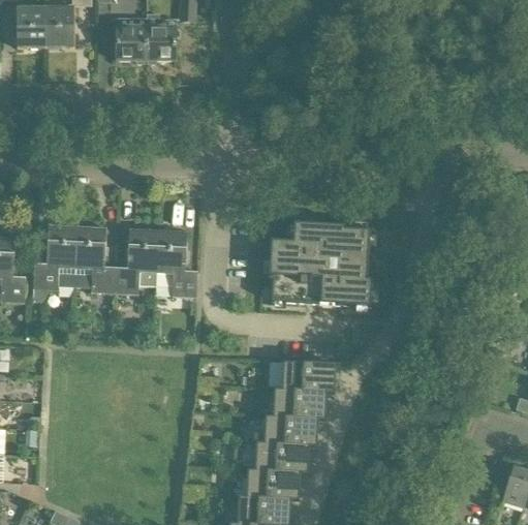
[(17,48),(45,48),(47,6),(17,6),(17,48)]
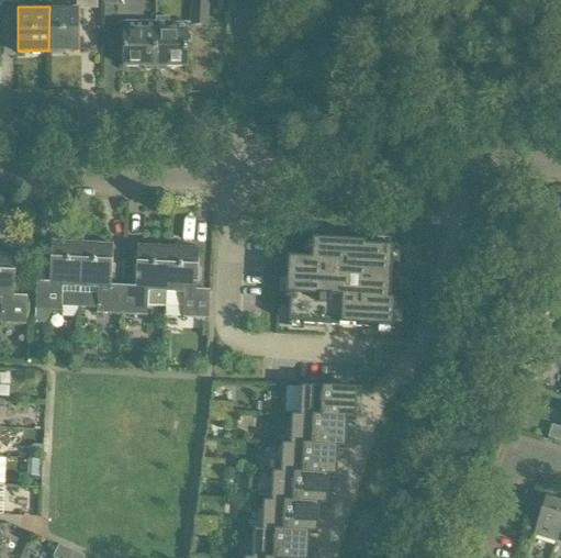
[(48,51),(80,51),(79,7),(49,7),(48,51)]
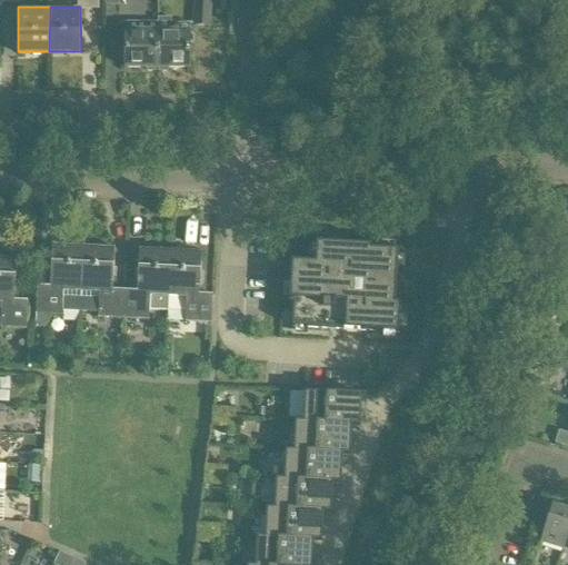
[(158,19),(157,19),(156,65),(188,65),(189,19),(171,19),(171,16),(158,15),(158,19)]
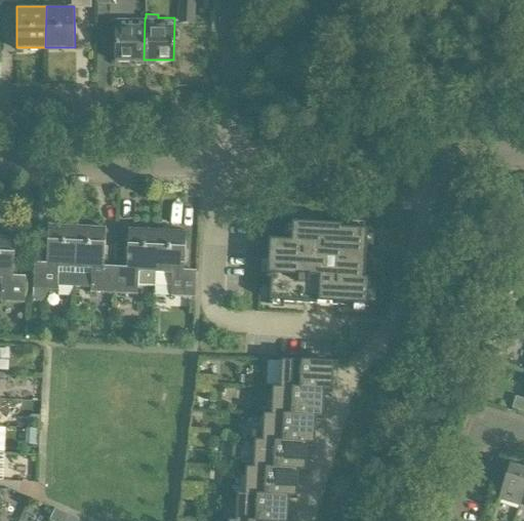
[(144,59),(145,17),(116,16),(116,59),(144,59)]
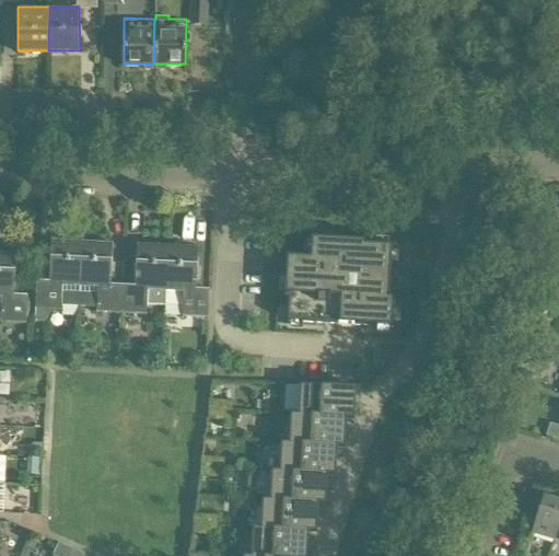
[(289,292),(287,319),(393,324),(394,294),(388,294),(392,243),(365,242),(365,236),(311,233),(310,255),(287,253),(284,292),(289,292)]
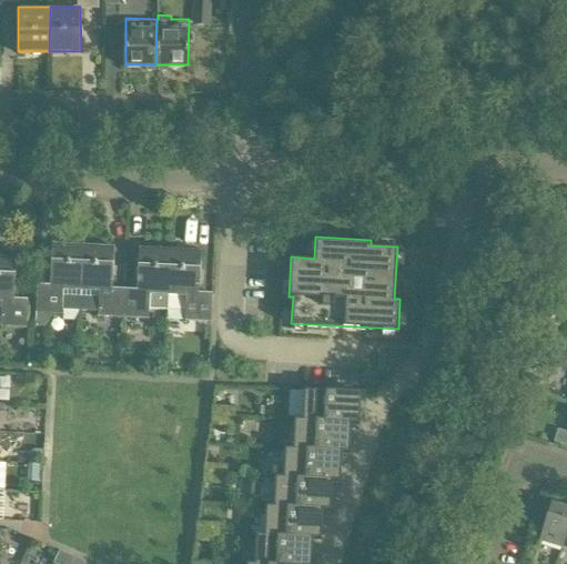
[(80,308),(83,242),(52,240),(50,282),(37,281),(34,323),(40,323),(43,322),(48,319),(49,314),(50,311),(61,311),(62,308),(80,308)]
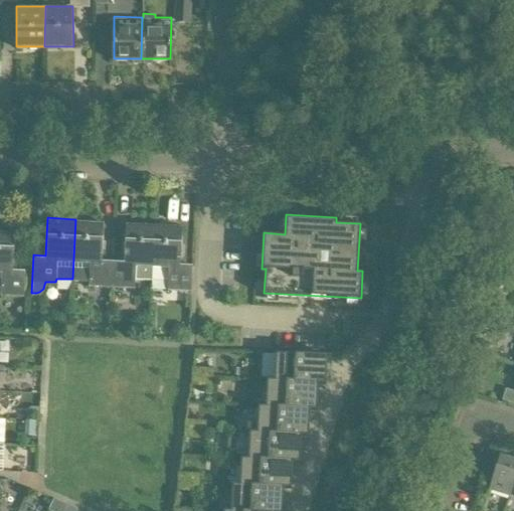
[(103,220),(75,219),(72,279),(89,280),(89,284),(111,285),(113,259),(101,259),(103,220)]
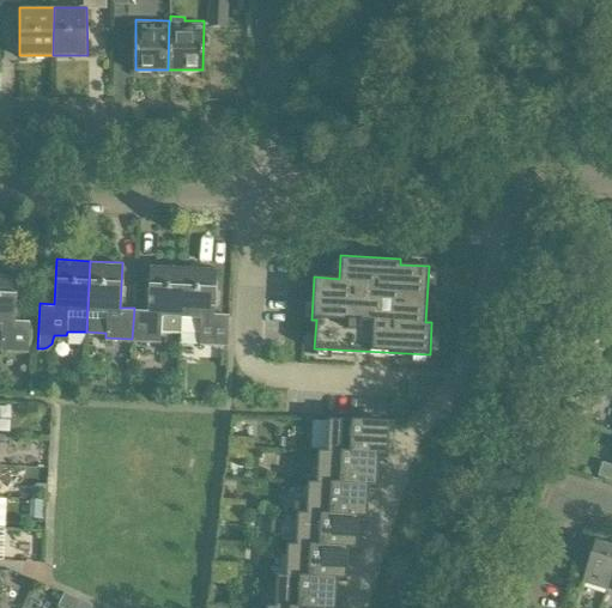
[(180,330),(183,266),(150,263),(147,309),(134,308),(132,339),(159,340),(161,329),(180,330)]
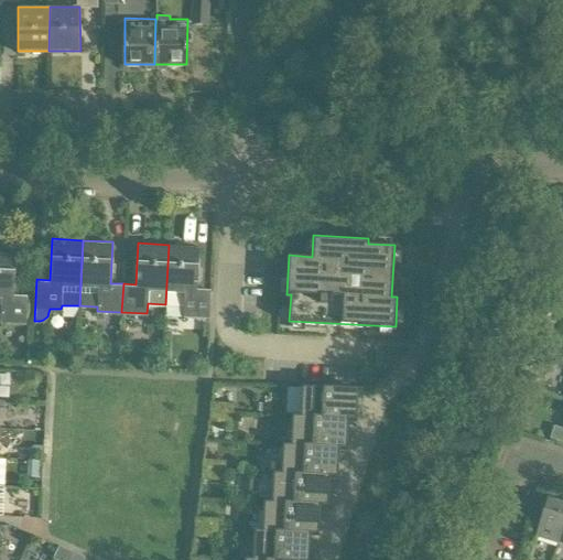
[(209,316),(210,288),(197,288),(199,246),(169,245),(165,304),(183,305),(183,315),(209,316)]
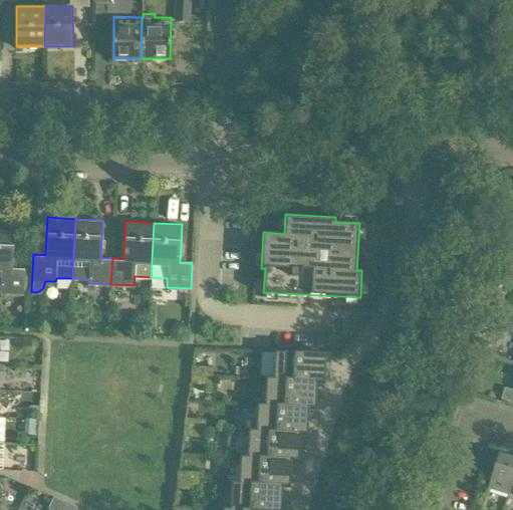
[(0,282),(1,282),(1,293),(24,294),(25,268),(13,268),(15,230),(0,229),(0,282)]
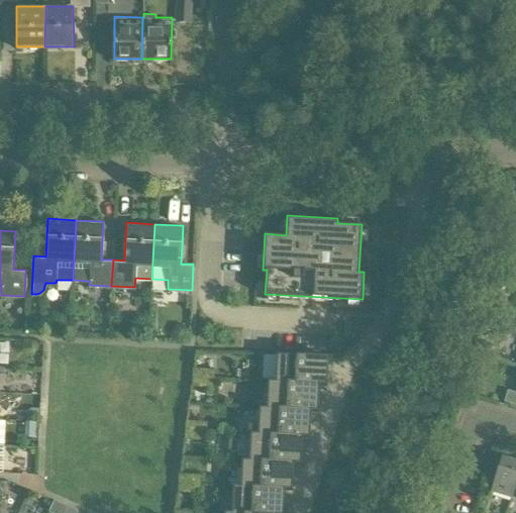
[(488,353),(492,340),(480,336),(476,349),(488,353)]
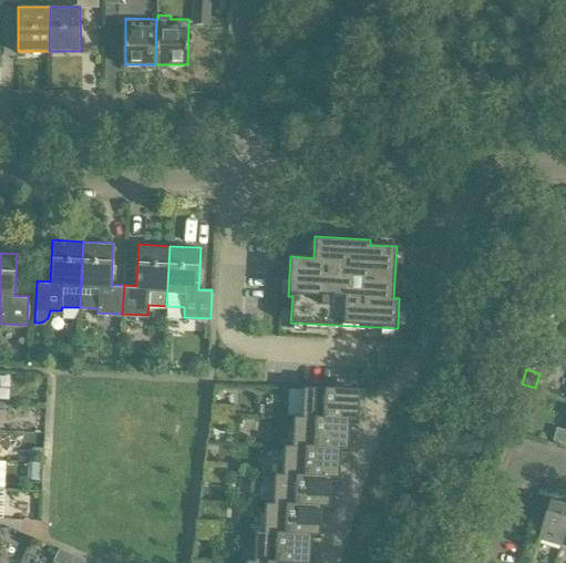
[(301,416),(301,417),(327,419),(327,420),(335,420),(335,419),(337,389),(302,387),(301,416)]
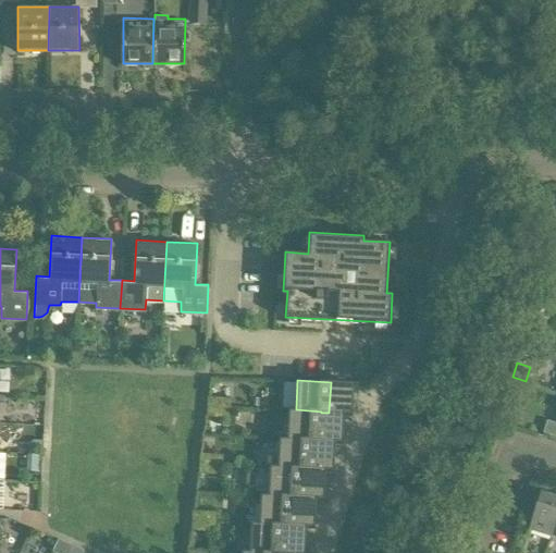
[(217,394),(215,405),(230,405),(231,395),(217,394)]
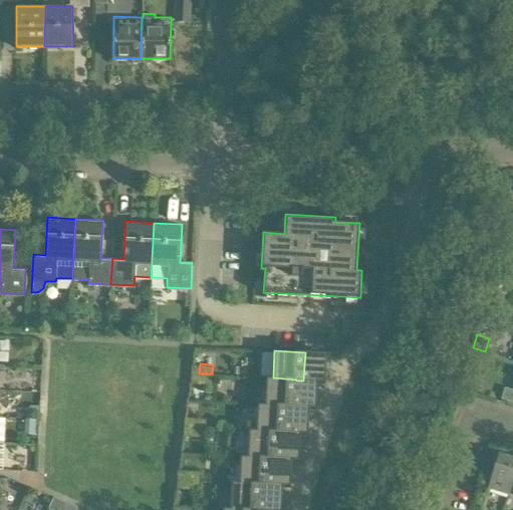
[(212,373),(199,373),(199,383),(212,384),(212,373)]
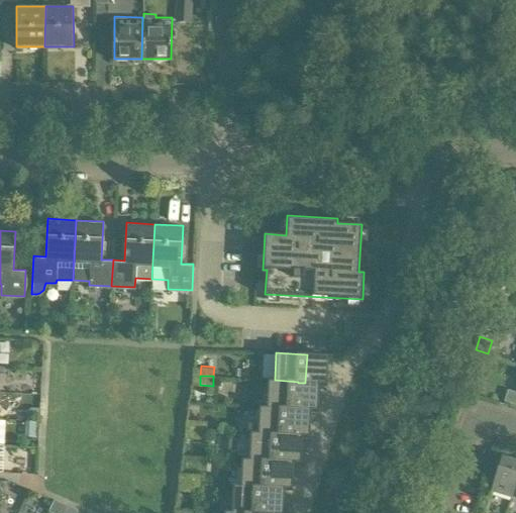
[(470,391),(474,378),(467,376),(462,389),(470,391)]
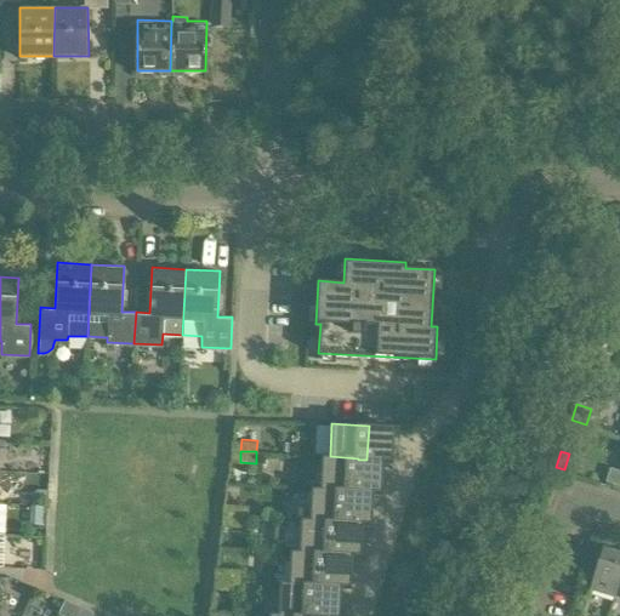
[(319,486),(319,488),(347,490),(347,491),(357,491),(357,490),(358,460),(358,458),(330,456),(330,455),(322,455),(319,486)]
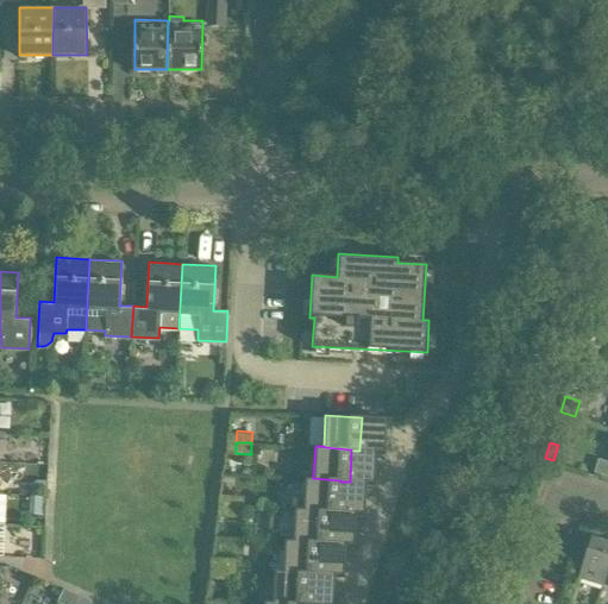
[(607,459),(597,457),(594,470),(607,473),(607,459)]
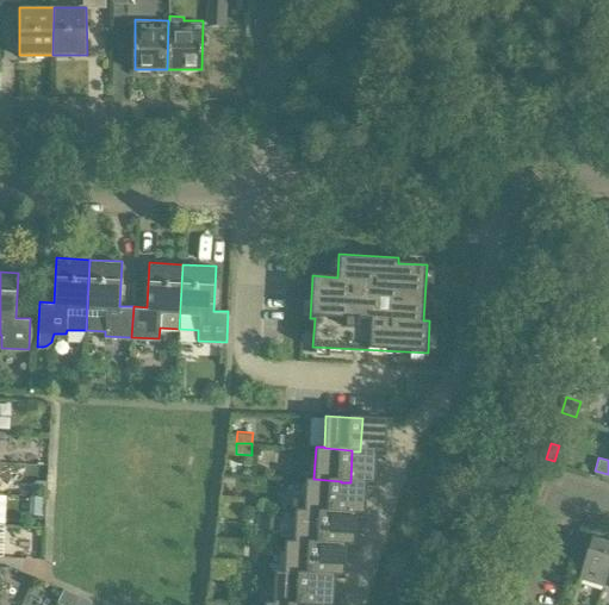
[(304,509),(304,510),(331,512),(331,513),(340,513),(340,512),(341,482),(341,481),(314,479),(314,478),(305,478),(304,509)]
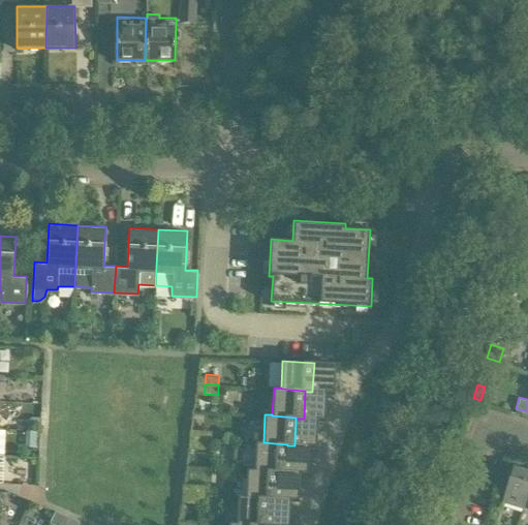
[(197,438),(211,438),(212,429),(198,428),(197,438)]
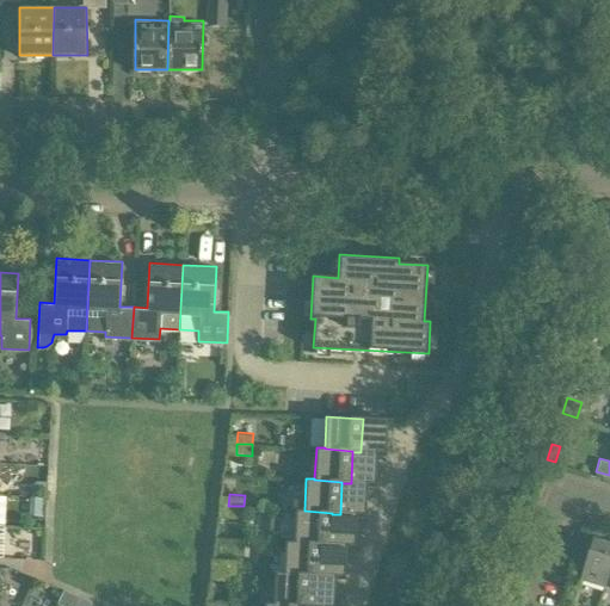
[(30,496),(30,506),(43,506),(44,496),(30,496)]
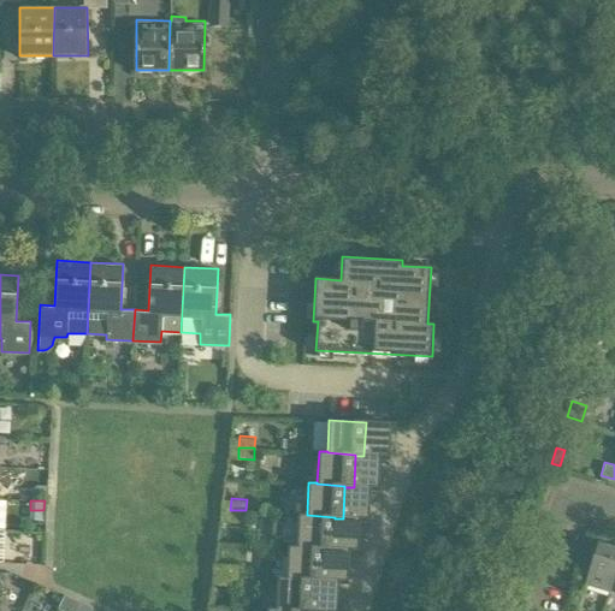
[(246,522),(246,510),(230,510),(230,521),(246,522)]
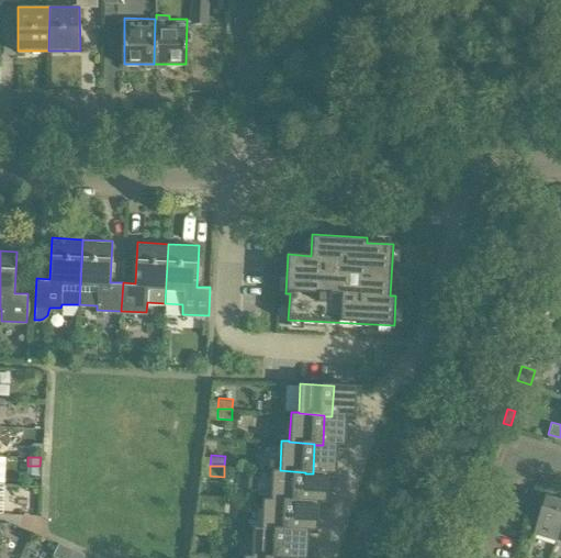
[(270,498),(270,499),(295,501),(295,502),(303,502),(303,501),(305,473),(305,472),(280,470),(280,469),(271,469),(270,498)]
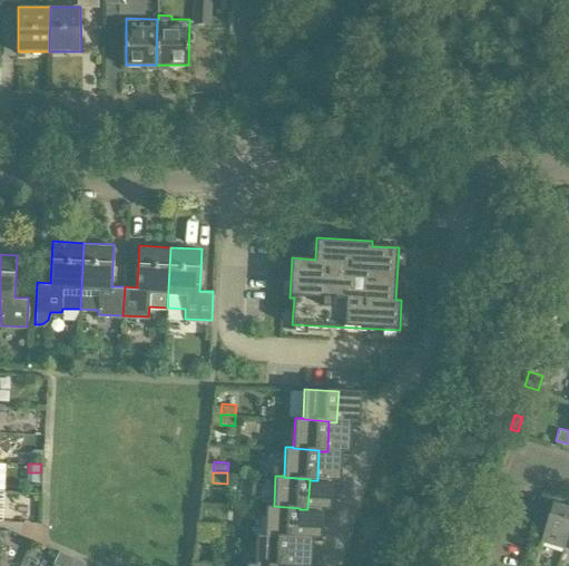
[(563,546),(568,528),(568,506),(552,501),(541,539),(563,546)]
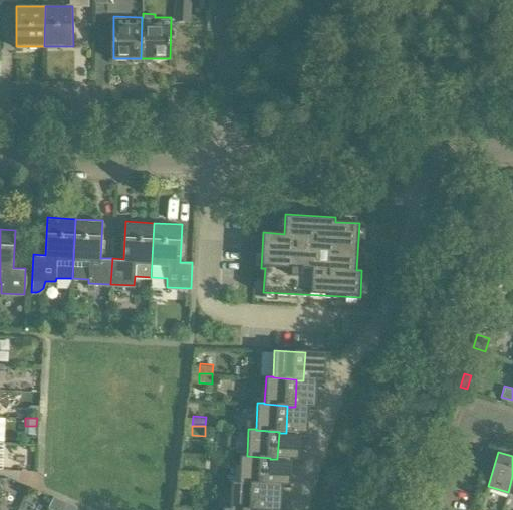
[(238,481),(238,482),(262,484),(262,485),(269,485),(269,484),(270,459),(270,458),(247,456),(247,455),(240,455),(238,481)]
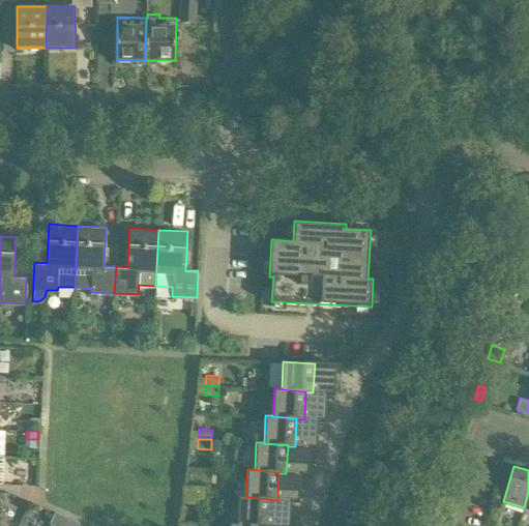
[(192,484),(190,493),(204,494),(205,484),(192,484)]
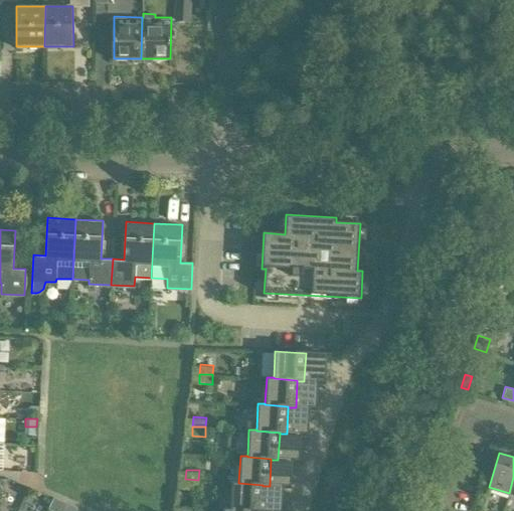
[(198,480),(185,479),(185,489),(198,490),(198,480)]
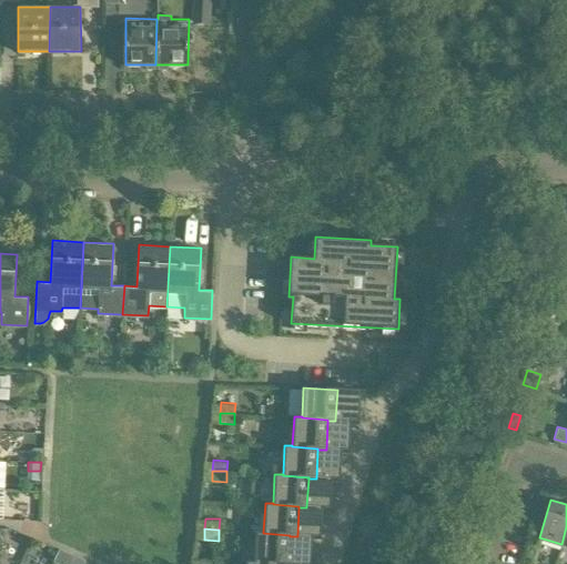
[(254,561),(254,562),(280,563),(279,563),(287,563),(290,536),(290,535),(263,533),(263,532),(255,532),(254,561)]
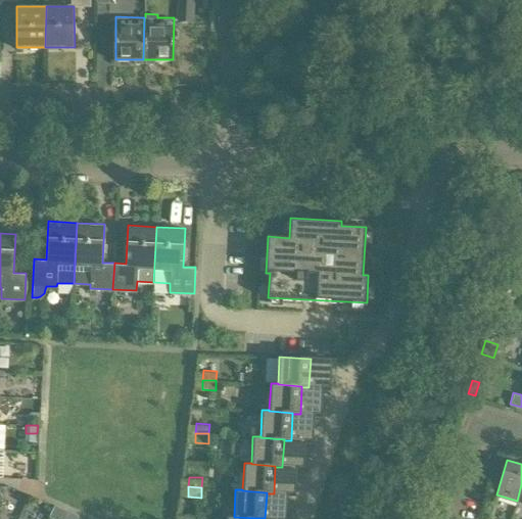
[(58,517),(62,508),(55,505),(51,514),(58,517)]
